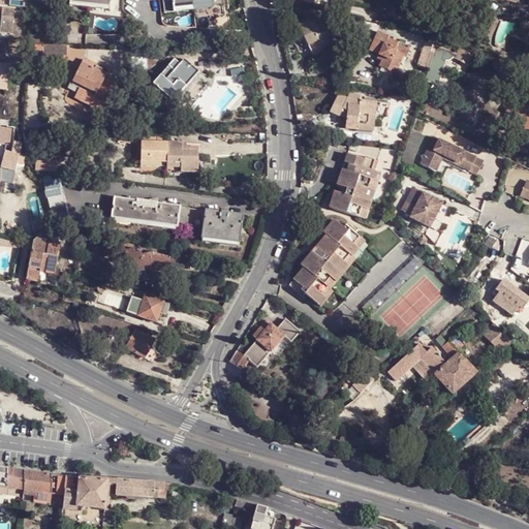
[(162,0),(164,14),(174,13),(173,10),(170,0),(162,0)]
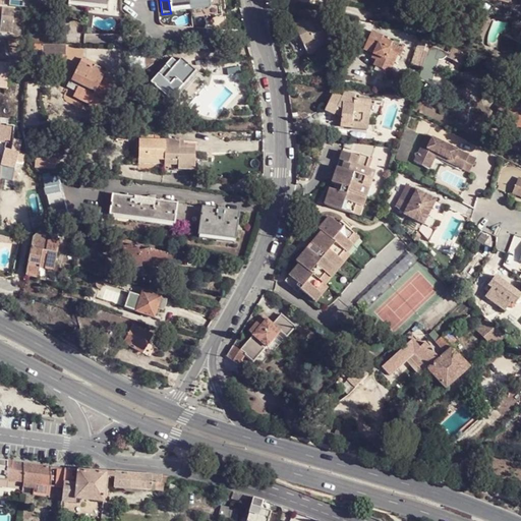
[(168,0),(170,10),(211,5),(210,0),(168,0)]
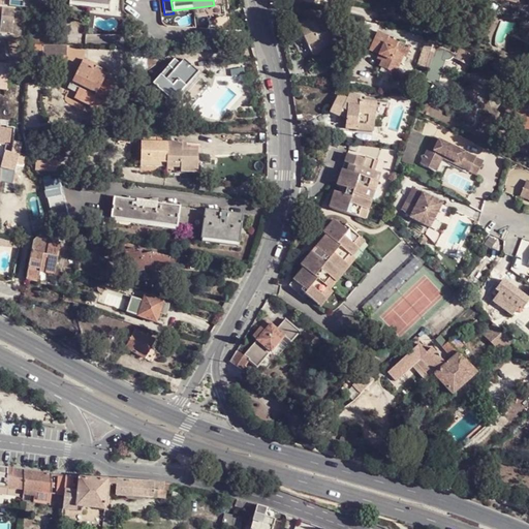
[(2,12),(0,26),(0,31),(11,33),(14,14),(2,12)]
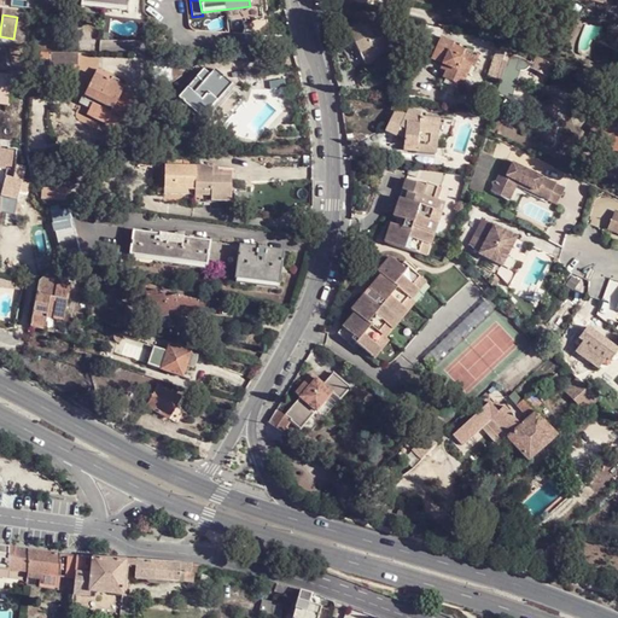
[(360,19),(348,25),(340,29),(348,45),(355,41),(362,56),(365,62),(366,63),(367,64),(369,64),(371,64),(372,64),(373,64),(375,63),(377,62),(378,60),(379,59),(379,58),(379,56),(389,51),(374,21),(363,27),(360,19)]
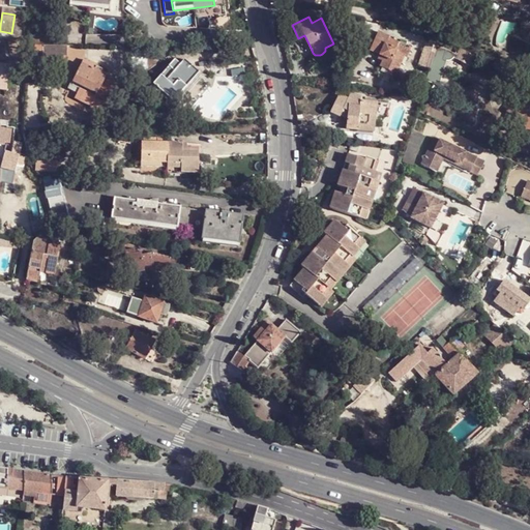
[(377,32),(371,51),(382,55),(380,60),(385,62),(382,67),(399,74),(406,56),(409,56),(412,49),(388,39),(389,37),(377,32)]
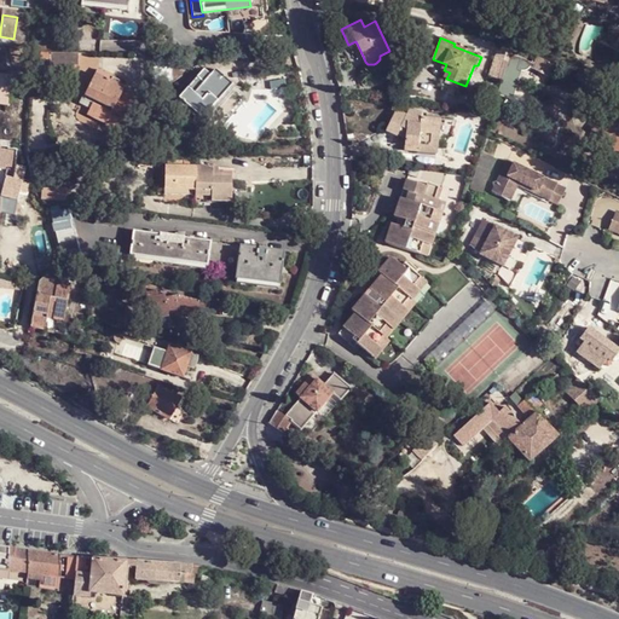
[(502,82),(503,80),(507,68),(510,55),(497,51),(489,77),(502,82)]
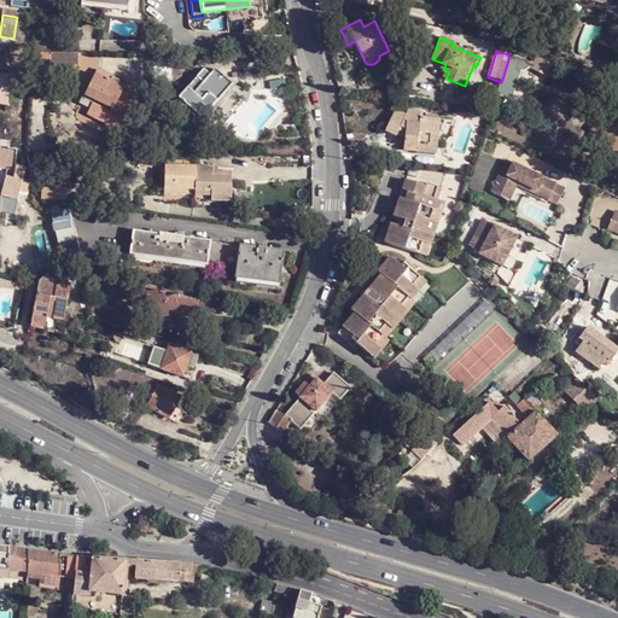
[(52,52),(51,59),(51,65),(75,65),(76,53),(52,52)]
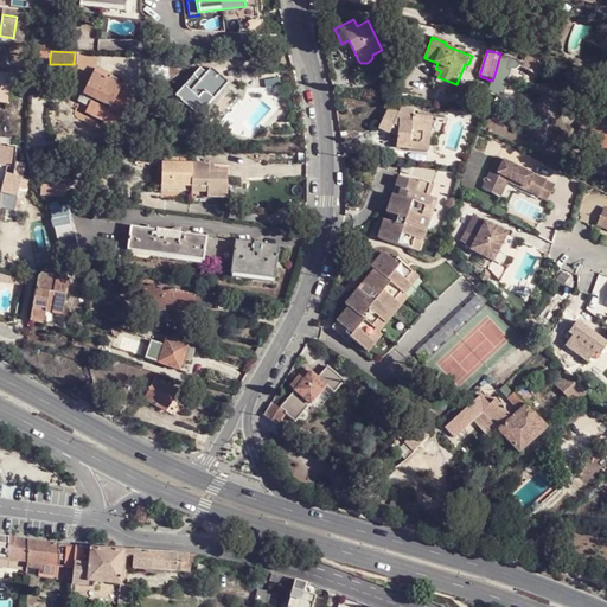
[(538,77),(543,65),(528,56),(524,63),(511,59),(508,70),(497,66),(493,78),(509,83),(512,71),(513,71),(515,71),(516,71),(517,70),(518,70),(519,69),(521,68),(538,77)]
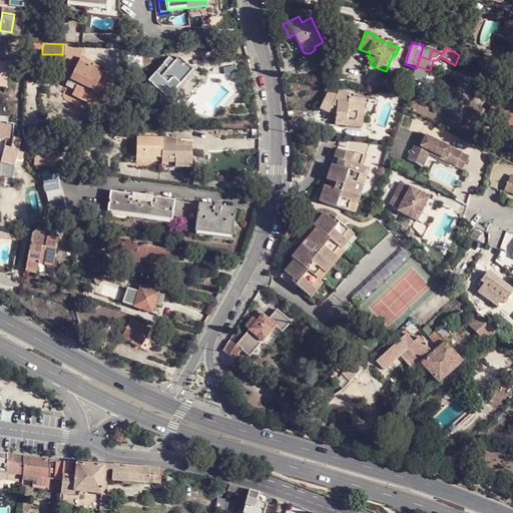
[(81,58),(72,76),(80,79),(77,86),(72,95),(89,104),(103,74),(104,74),(98,71),(88,67),(90,63),(81,58)]
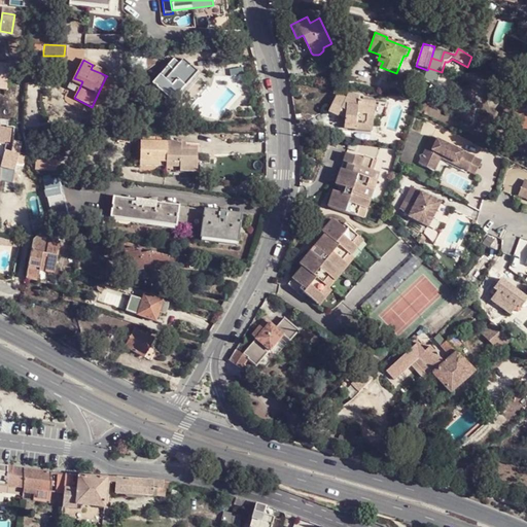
[(169,66),(152,83),(172,101),(199,72),(184,60),(173,71),(169,66)]
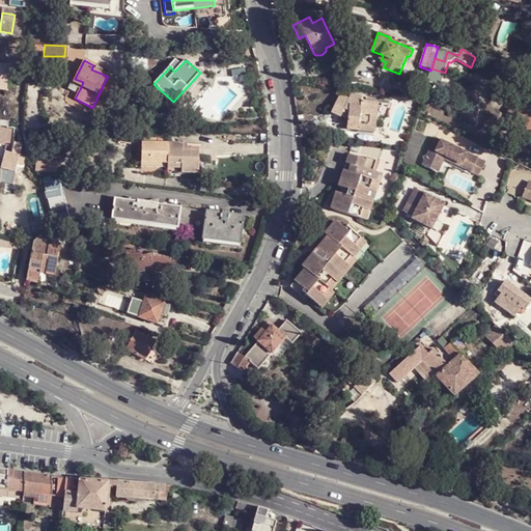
[(0,63),(0,73),(7,74),(7,77),(9,77),(9,64),(0,63)]
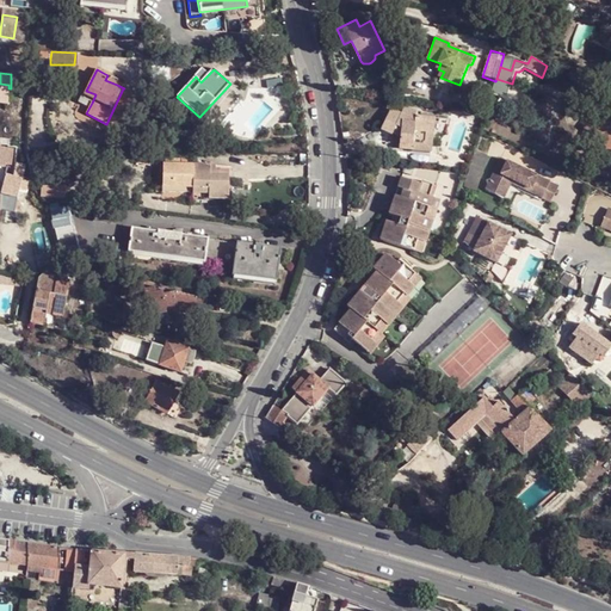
[(119,80),(107,75),(105,80),(117,85),(119,80)]
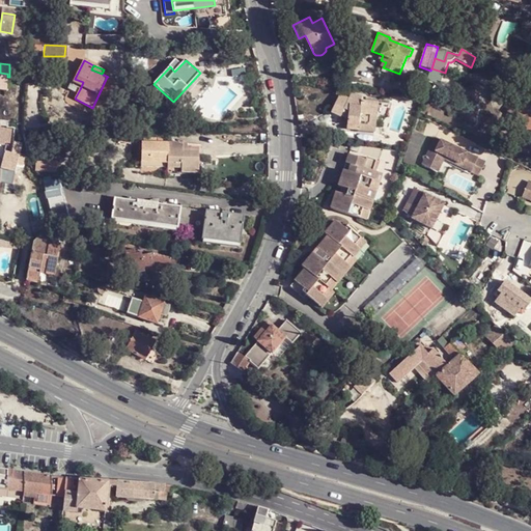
[(116,82),(107,77),(92,108),(92,109),(102,113),(116,82)]
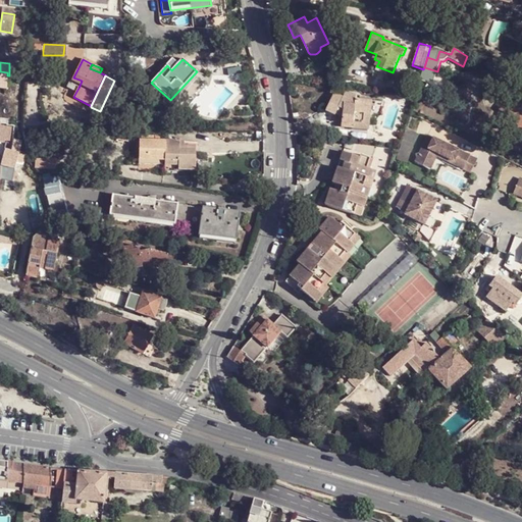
[(82,81),(73,77),(70,84),(79,88),(82,81)]
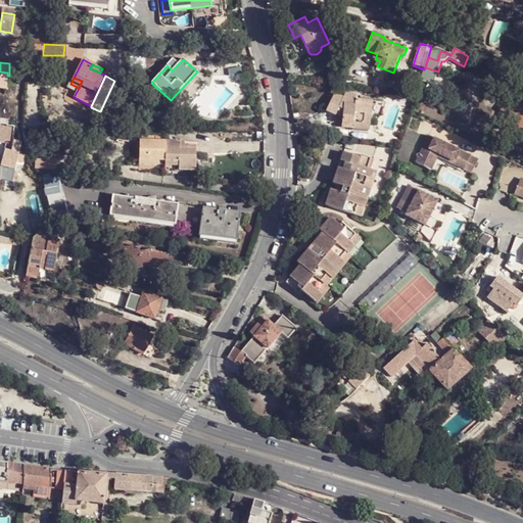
[(327,109),(337,114),(340,106),(345,107),(344,117),(343,124),(355,125),(371,126),(371,125),(372,117),(372,109),(373,109),(374,96),(363,96),(358,95),(358,91),(346,91),(343,96),(335,92),(327,109)]
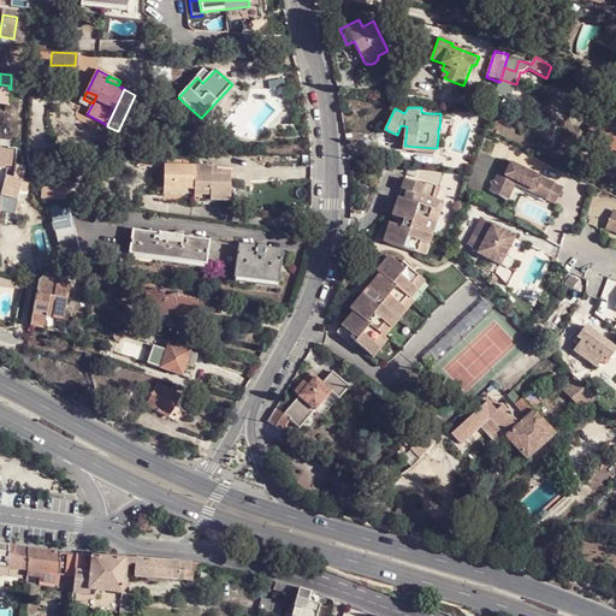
[(492,122),(501,124),(503,117),(495,113),(492,122)]
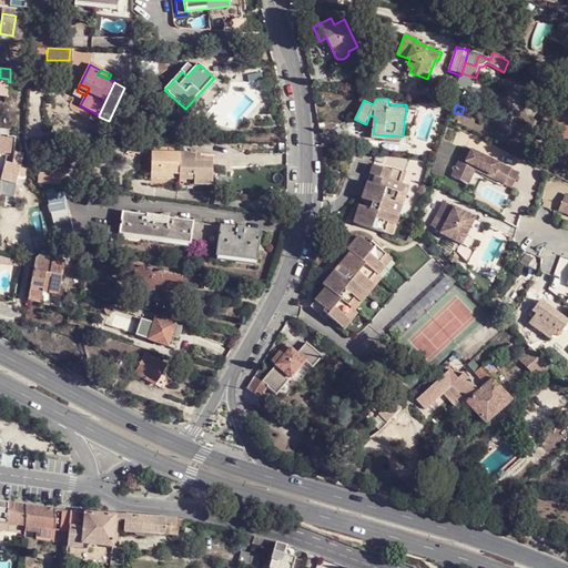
[(16,135),(7,134),(4,156),(7,156),(13,158),(16,135)]
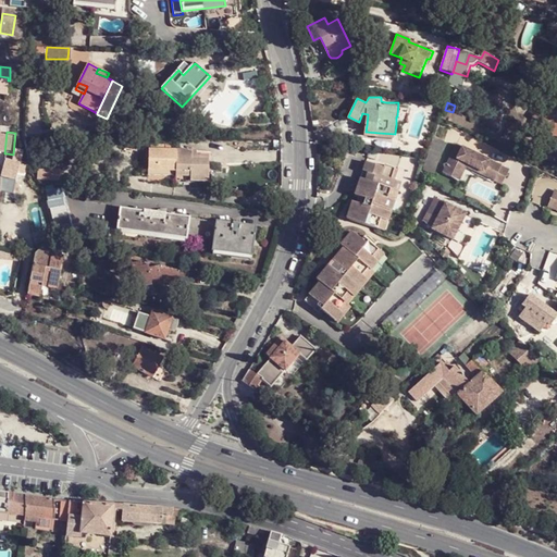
[(431,138),(426,151),(421,171),(435,175),(445,143),(431,138)]
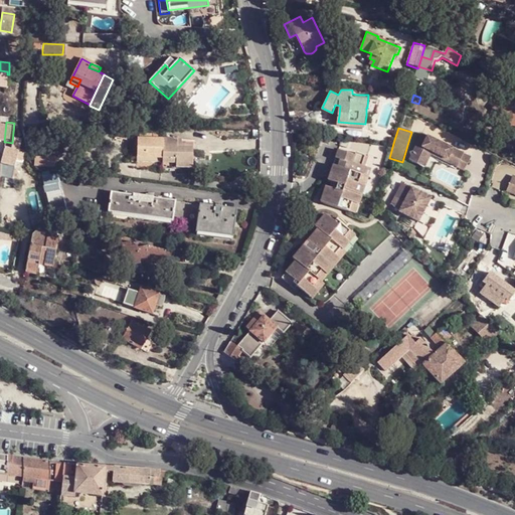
[(422,135),(413,152),(426,160),(430,155),(456,169),(463,156),(422,135)]
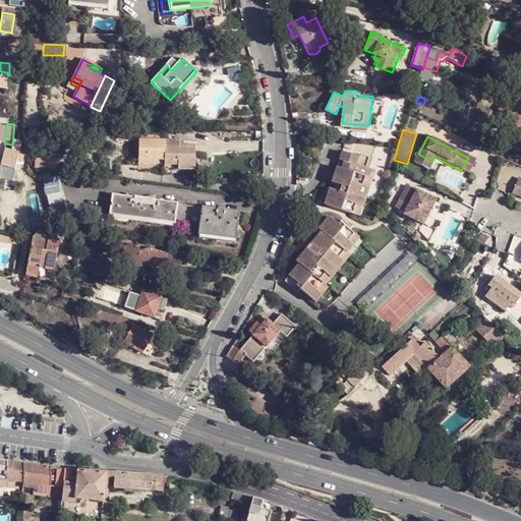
[(138,163),(163,165),(177,166),(177,169),(192,170),(194,146),(184,146),(183,141),(138,140),(138,163)]
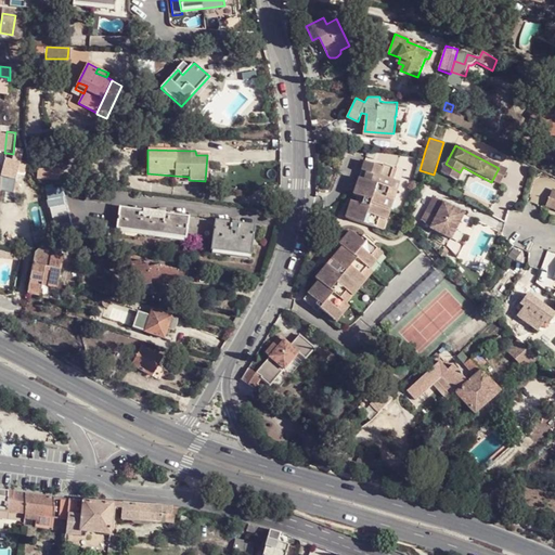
[(5,159),(14,162),(15,154),(13,154),(7,153),(5,159)]
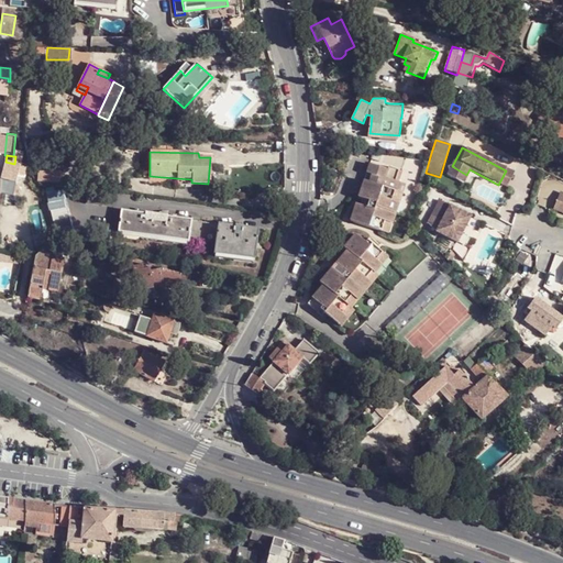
[(371,208),(355,202),(349,218),(386,231),(405,181),(398,178),(401,168),(388,163),(386,167),(370,161),(357,195),(373,200),(375,203),(374,206),(371,208)]
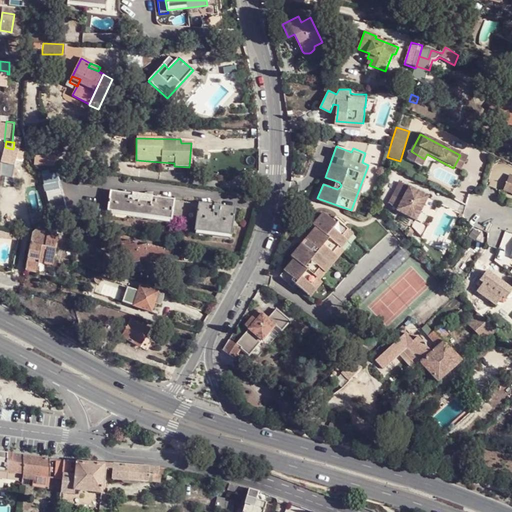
[(17,159),(18,151),(19,150),(13,149),(5,147),(3,156),(2,162),(15,165),(17,159)]
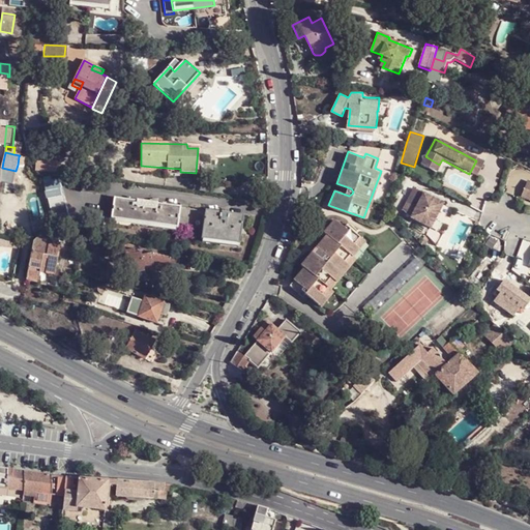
[(425,156),(420,165),(434,173),(439,165),(425,156)]
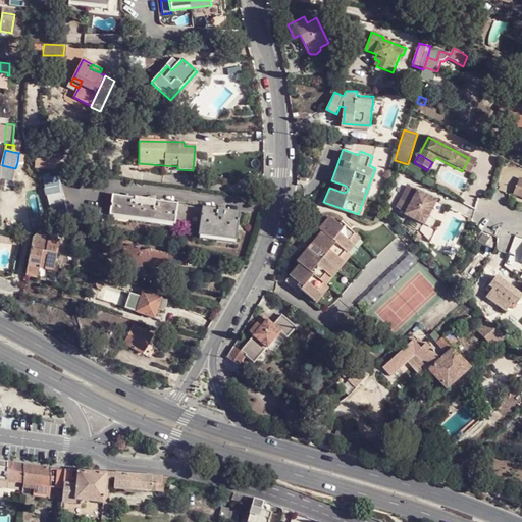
[(475,161),(469,158),(462,171),(468,175),(475,161)]
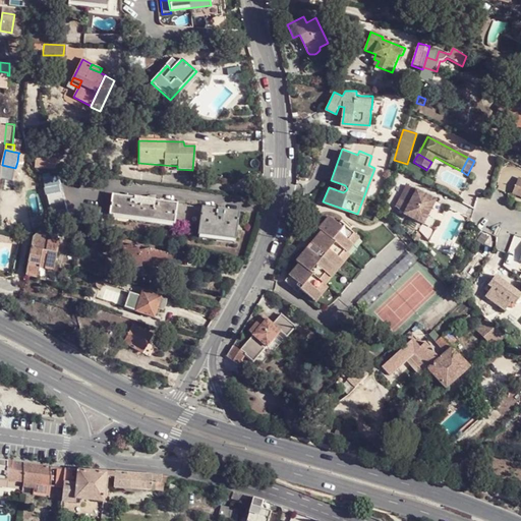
[(42,177),(54,219),(67,216),(57,176),(51,177),(49,174),(42,177)]
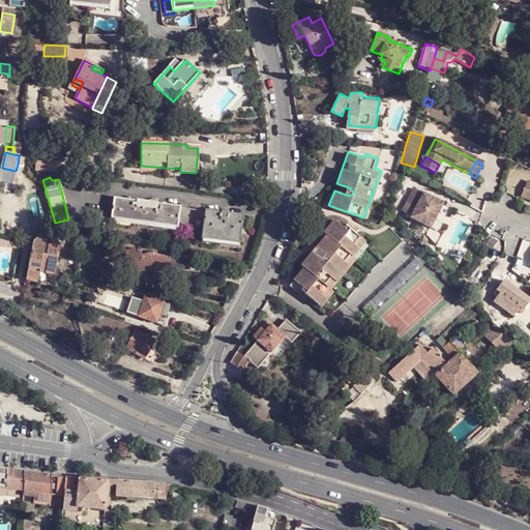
[(99,179),(83,177),(81,192),(97,195),(99,179)]
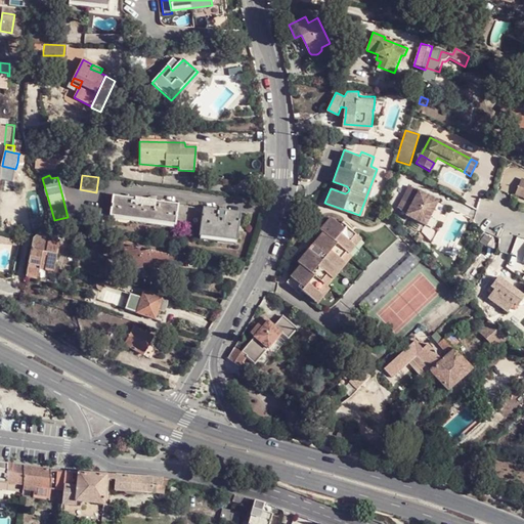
[(523,180),(521,179),(515,194),(523,200),(523,180)]
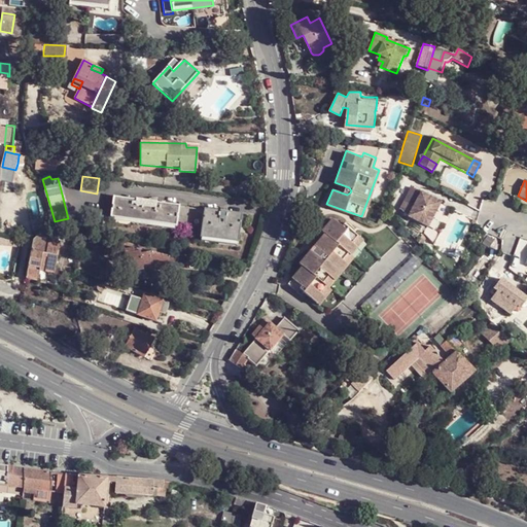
[(428,224),(442,201),(413,184),(399,208),(428,224)]
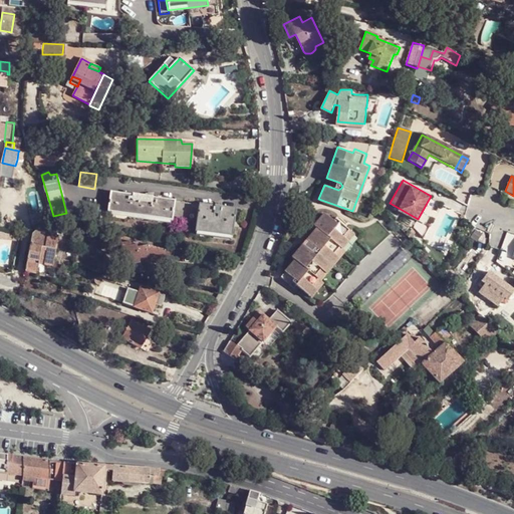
[(110,191),(108,212),(149,218),(152,196),(110,191)]
